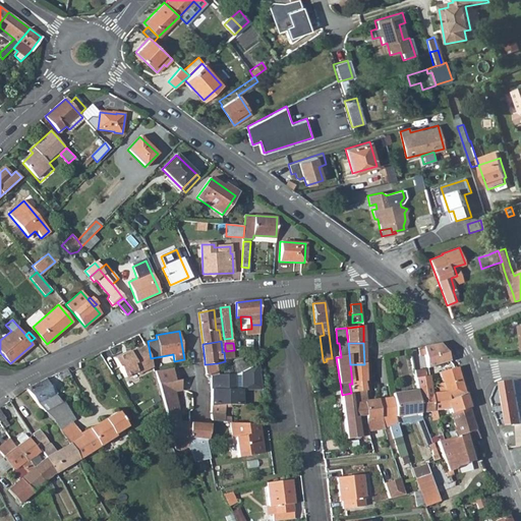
[(424,355),(426,368),(431,367),(450,362),(446,352),(439,343),(435,344),(423,347),(424,355)]
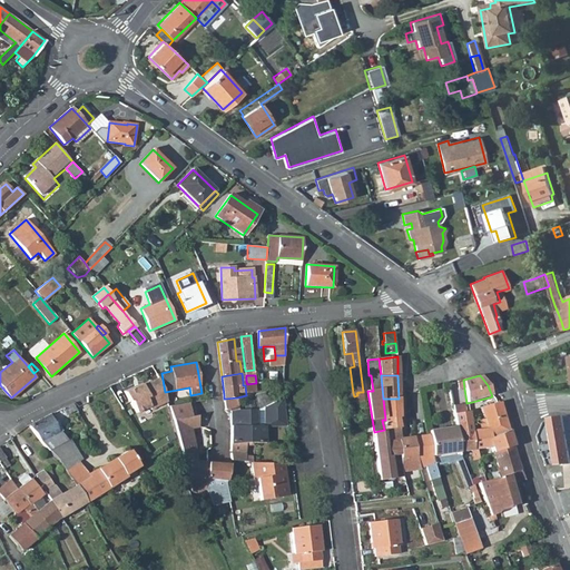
[(164,389),(158,377),(151,382),(150,381),(143,384),(136,387),(135,386),(125,391),(129,401),(131,401),(137,412),(149,406),(151,409),(167,402),(165,393),(165,392),(164,389)]
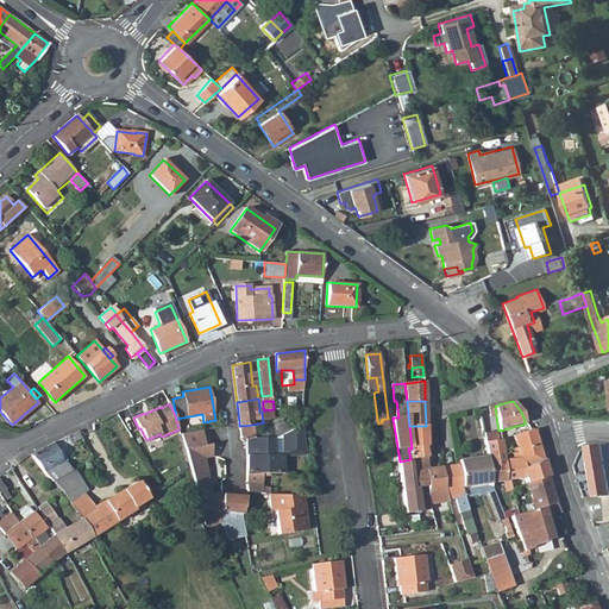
[(276,427),(272,409),(264,410),(262,412),(263,422),(253,425),(255,429),(255,435),(256,435),(257,438),(258,438),(272,438),(276,438),(288,432),(293,429),(292,424),(276,427)]
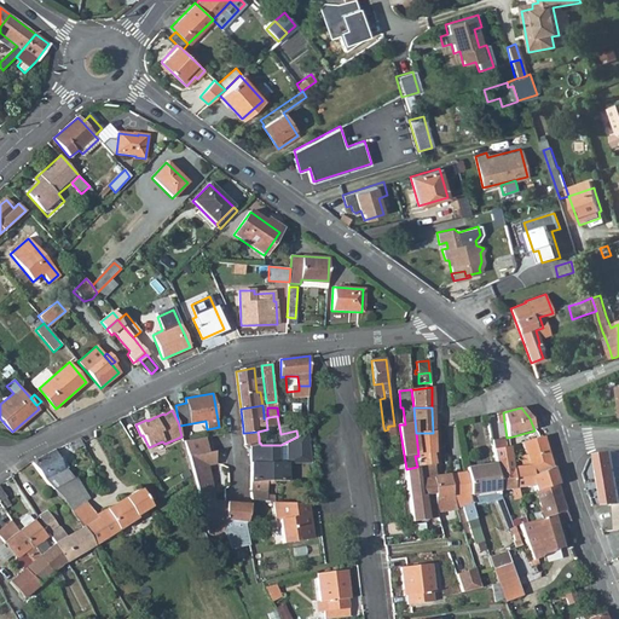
[(295,463),(311,461),(306,432),(298,437),(293,439),(295,463)]
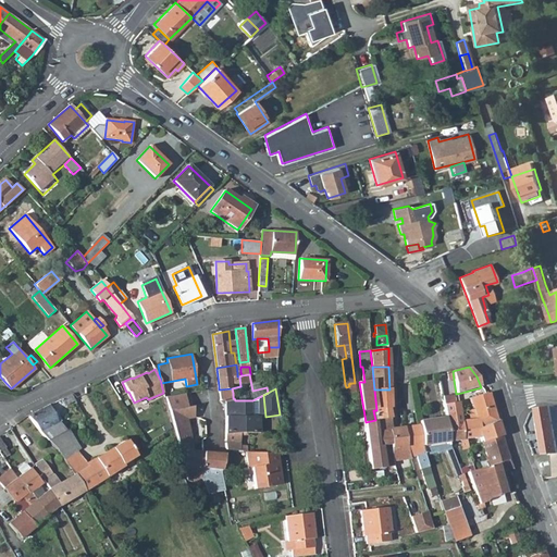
[(374,390),(376,410),(373,410),(375,420),(390,419),(387,409),(390,408),(390,390),(374,390)]
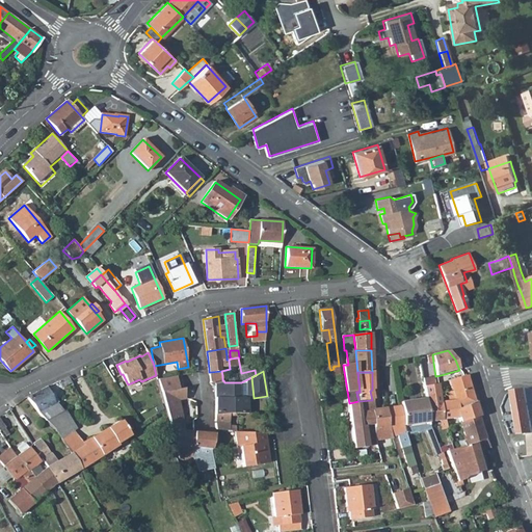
[(467,377),(466,375),(464,374),(455,377),(449,379),(458,417),(459,419),(478,414),(467,377)]
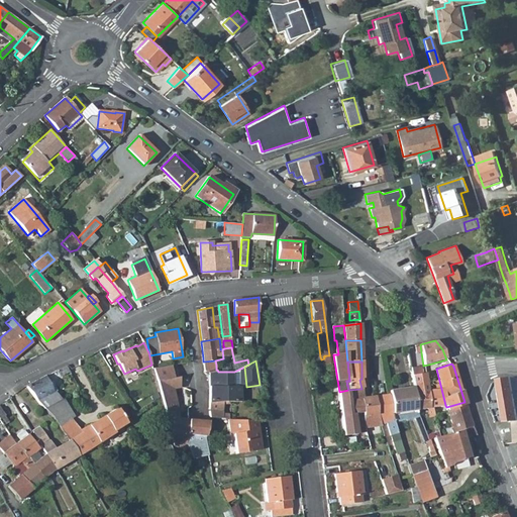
[(57,370),(60,376),(69,371),(66,366),(57,370)]
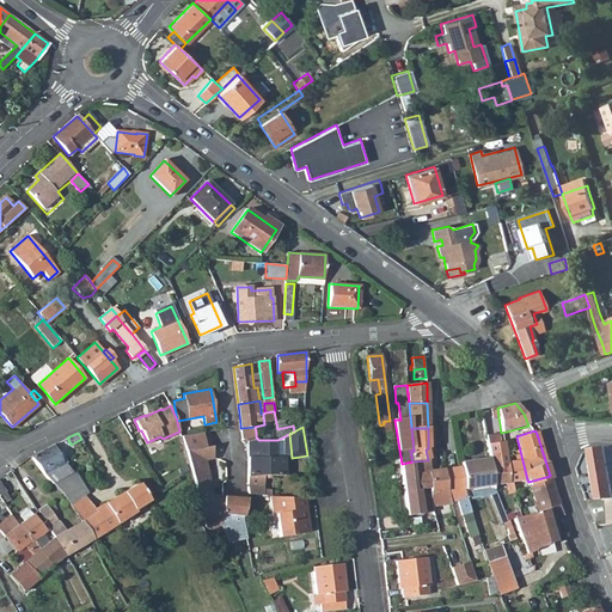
[(379,447),(378,434),(367,435),(368,448),(379,447)]
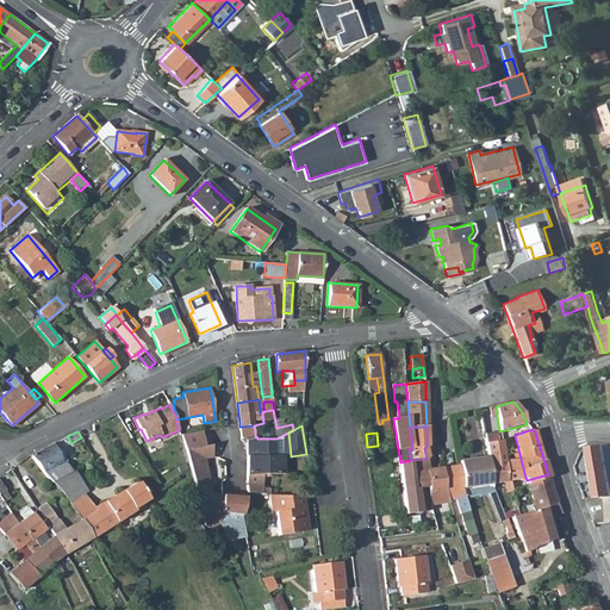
[(502,481),(508,480),(504,461),(500,461),(496,433),(484,434),(487,456),(492,481),(493,483),(502,481)]
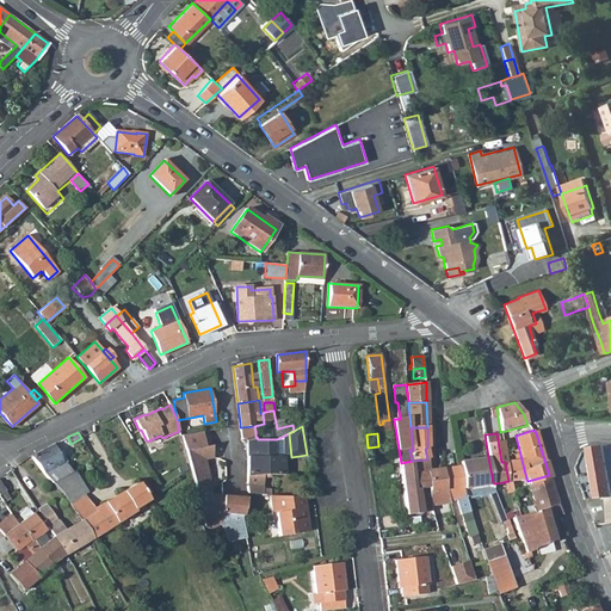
[(193,448),(211,445),(211,444),(210,436),(189,439),(191,449),(193,448)]
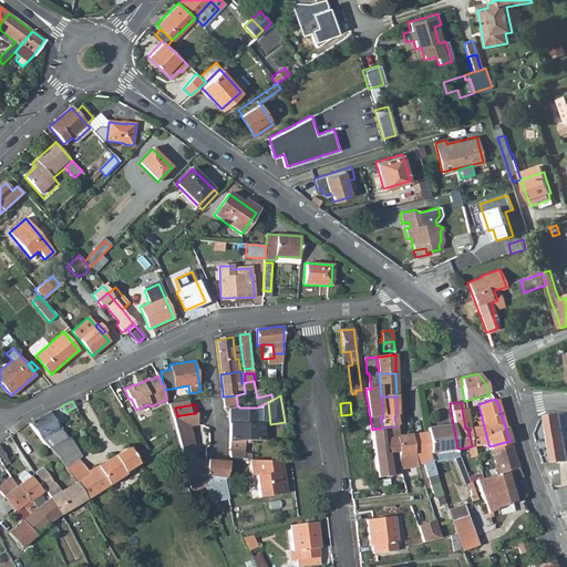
[(243,441),(270,441),(270,424),(267,424),(267,420),(263,420),(263,415),(254,415),(254,408),(240,408),(240,415),(230,414),(229,441),(230,441),(243,441)]
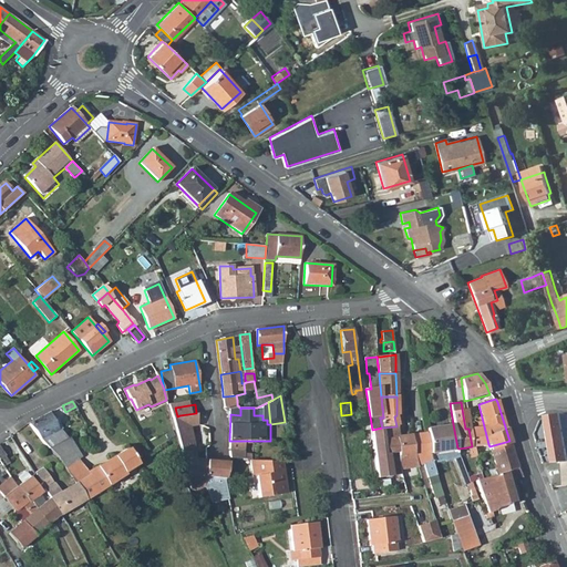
[(29,423),(49,447),(65,439),(61,430),(59,431),(50,412),(29,423)]
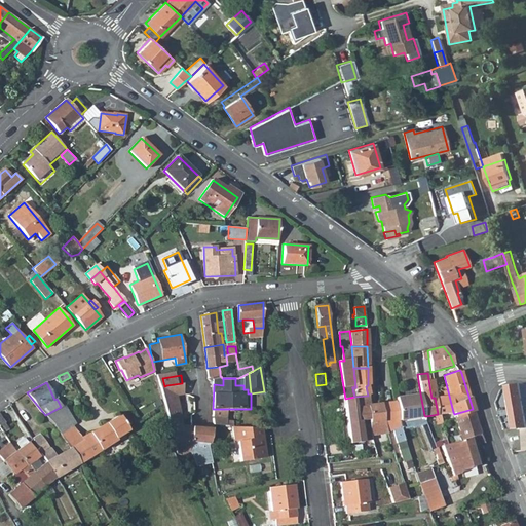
[(175,395),(183,393),(182,383),(166,385),(164,386),(159,387),(159,390),(162,399),(163,402),(164,407),(163,407),(165,416),(166,421),(166,424),(174,424),(180,425),(175,395)]
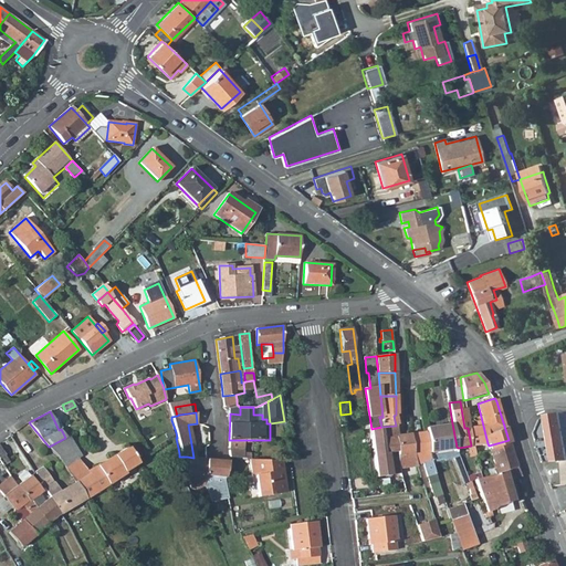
[(565,413),(547,416),(555,461),(565,460),(565,413)]
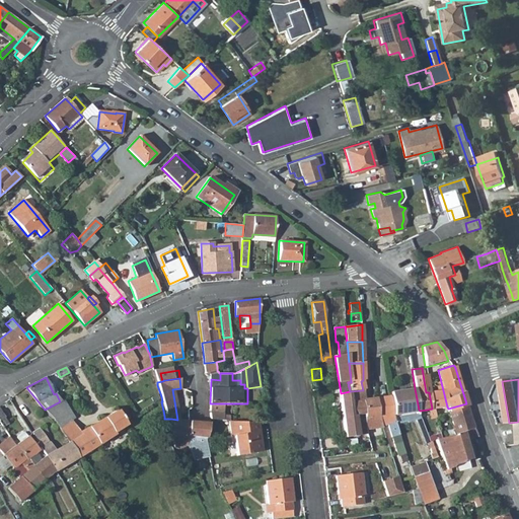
[(428,384),(429,392),(437,391),(435,383),(428,384)]
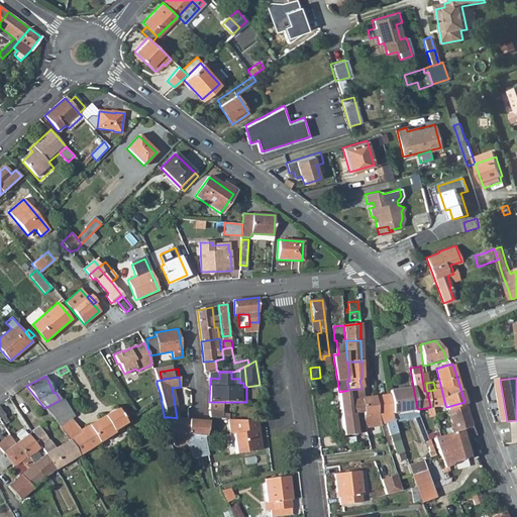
[(404,411),(417,408),(413,387),(400,390),(403,405),(404,410),(404,411)]
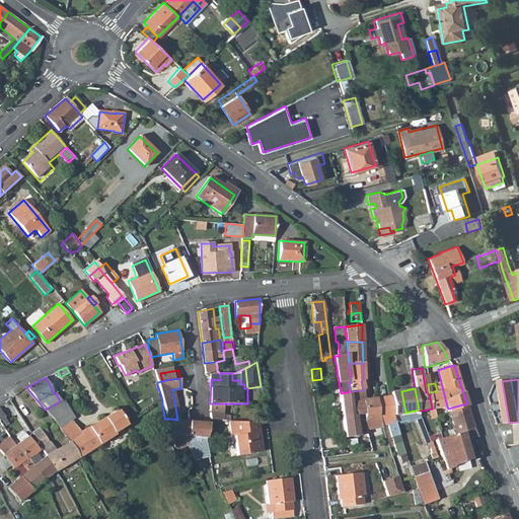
[(350,391),(352,414),(365,413),(366,428),(367,428),(382,426),(379,415),(377,405),(375,399),(364,400),(363,390),(350,391)]
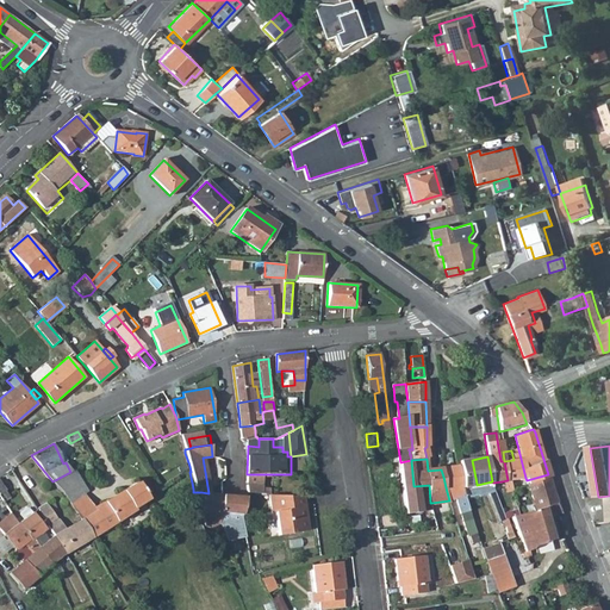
[(400,462),(403,480),(404,480),(405,491),(404,491),(406,514),(433,510),(433,509),(431,503),(430,503),(429,485),(414,486),(411,460),(400,462)]
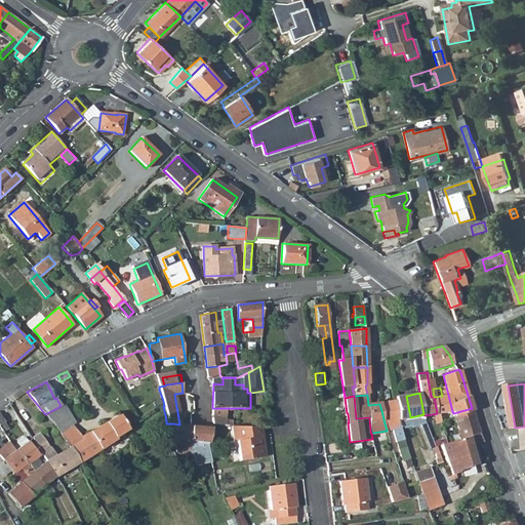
[(397,417),(399,422),(401,429),(414,426),(411,418),(410,417),(410,416),(409,411),(406,396),(393,398),(394,402),(395,407),(397,417)]
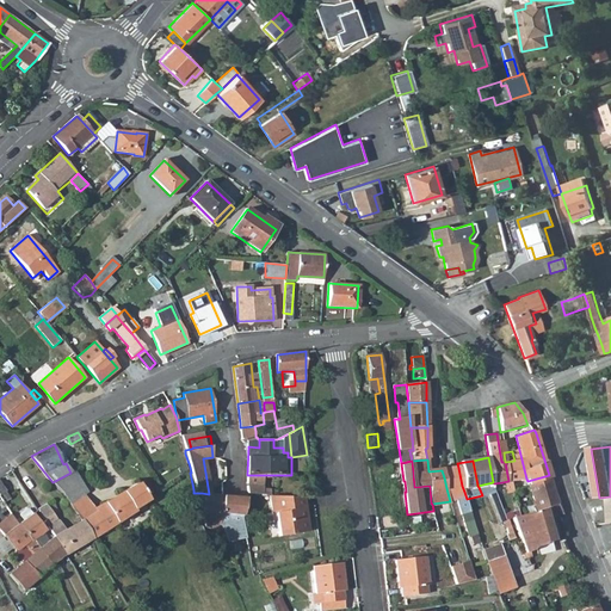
[(467,499),(464,492),(462,486),(460,474),(458,468),(442,470),(444,477),(446,488),(450,501),(457,499),(469,536),(477,534),(467,499)]
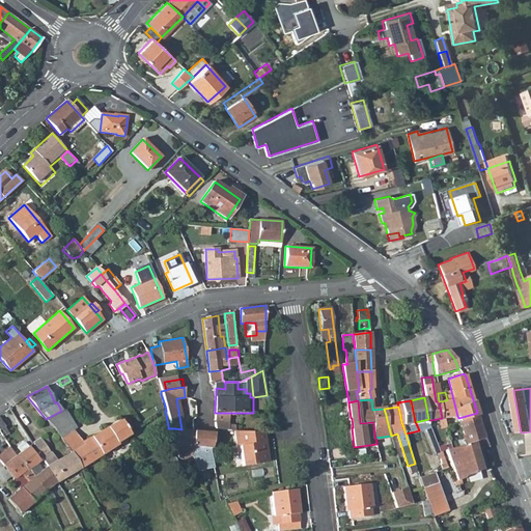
[(46,419),(56,429),(62,437),(74,429),(61,411),(46,419)]
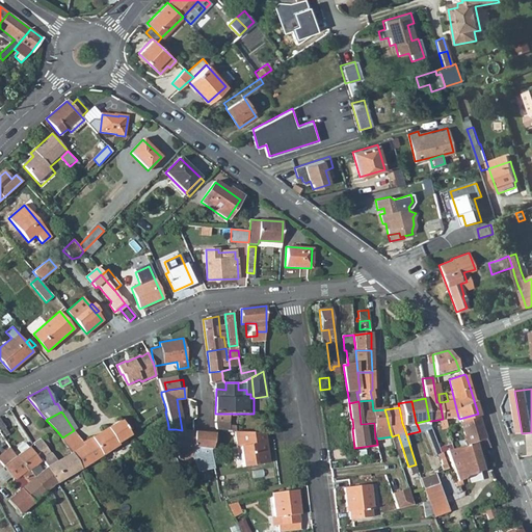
[(486,439),(485,437),(478,414),(459,419),(461,425),(464,436),(463,436),(462,434),(460,434),(460,437),(458,437),(450,441),(452,448),(452,449),(470,444),(474,444),(477,442),(481,441),(486,439)]
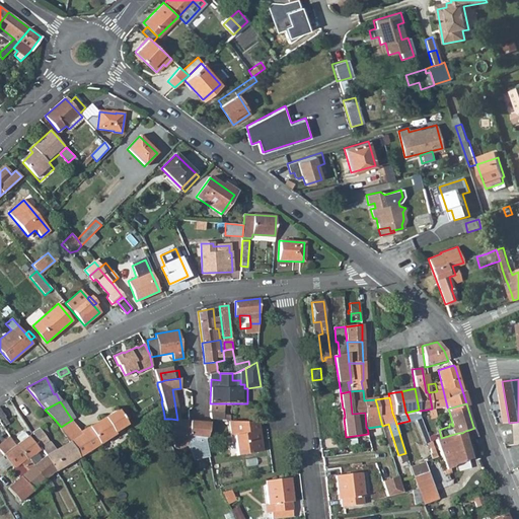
[(447,406),(434,409),(436,417),(444,416),(450,415),(448,409),(447,406)]
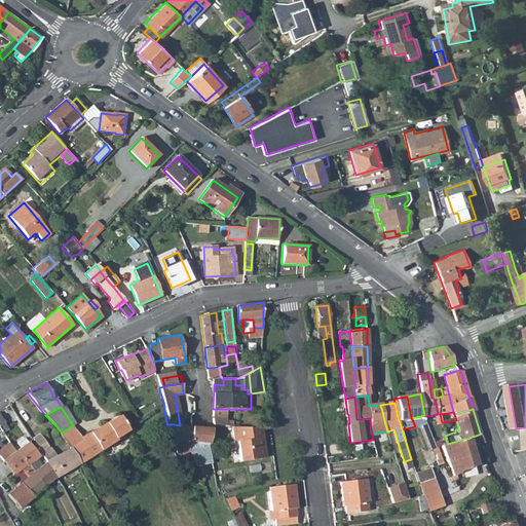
[(442,423),(442,422),(440,414),(438,414),(433,415),(436,425),(442,423)]
